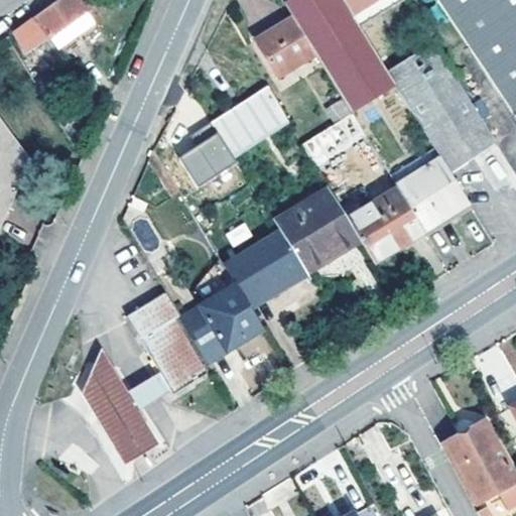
[(57,0),(47,8),(13,33),(26,52),(49,35),(49,36),(88,8),(81,0),(57,0)]
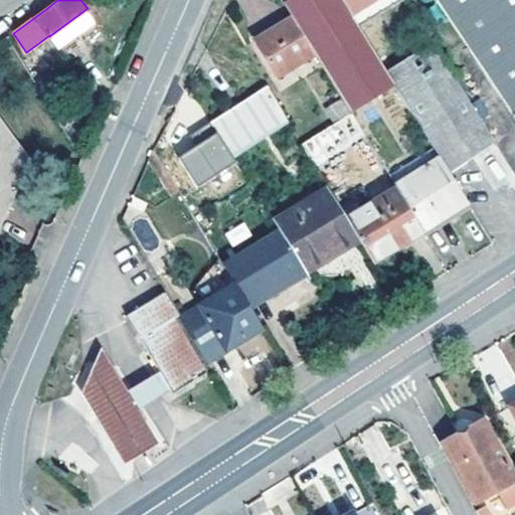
[(291,17),(315,55),(342,99),(351,113),(395,87),(386,71),(377,58),(359,27),(341,0),(291,0),(283,5),(291,17)]
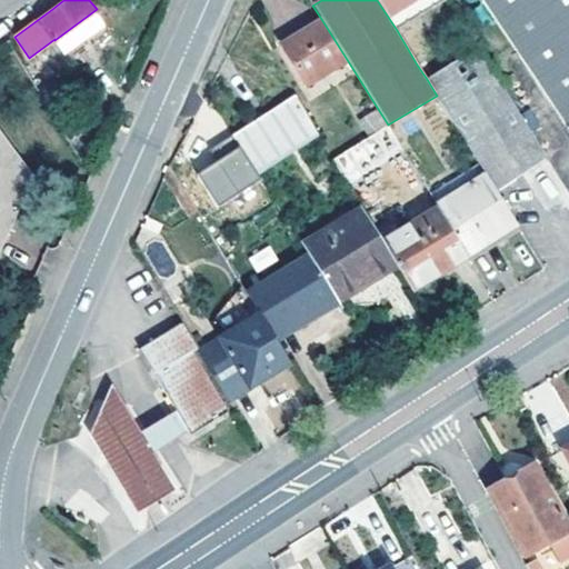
[(377,0),(397,30),(418,18),(408,3),(413,0),(377,0)]
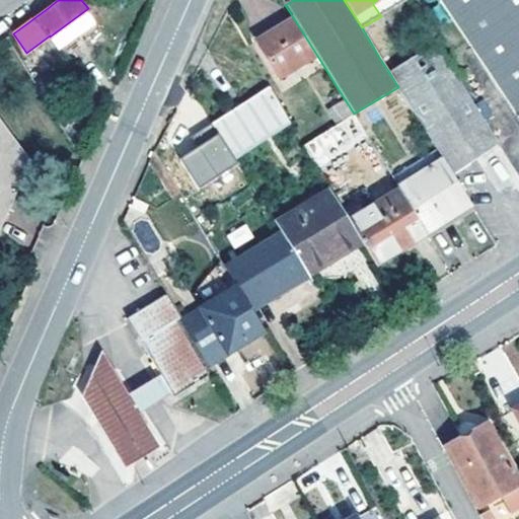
[(377,0),(372,3),(381,16),(406,0),(377,0)]
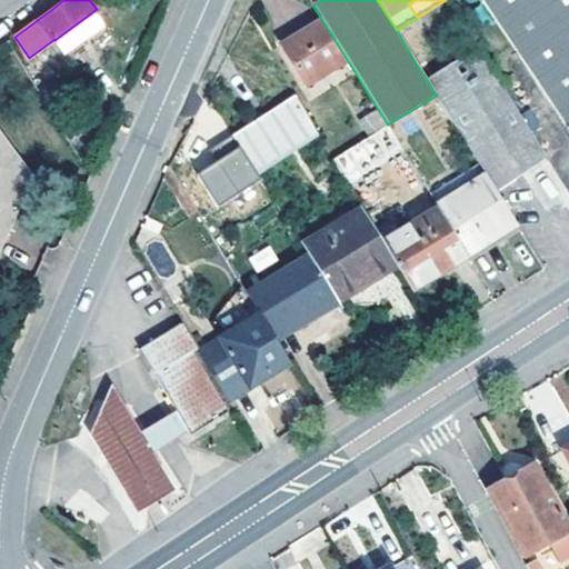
[(568,0),(481,0),(568,129),(568,0)]
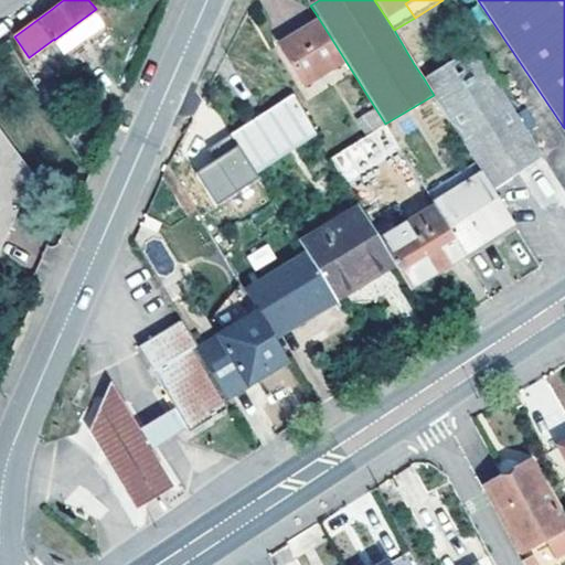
[(96,9),(54,40),(63,51),(105,21),(96,9)]
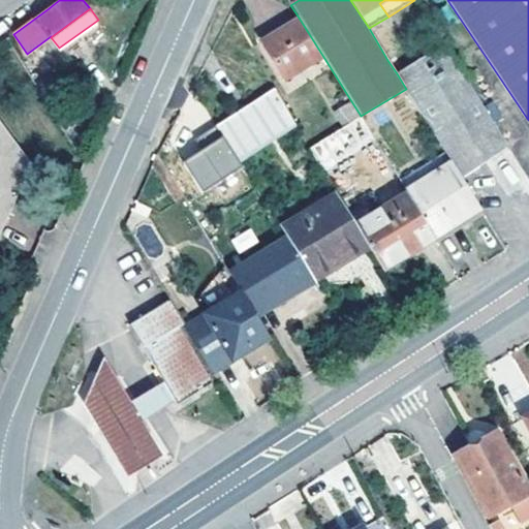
[(323,57),(299,18),(262,41),(286,80),(323,57)]
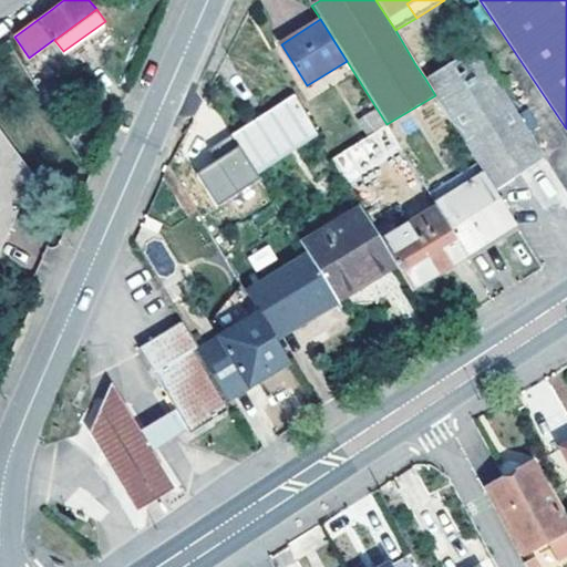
[(425,79),(435,95),(478,163),(485,174),(495,189),(546,158),(476,48),(435,73),(425,79)]
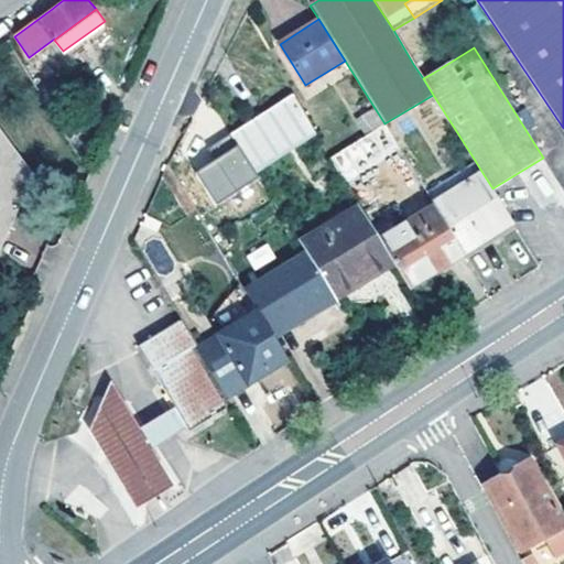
[(424,57),(413,64),(423,78),(433,73),(424,57)]
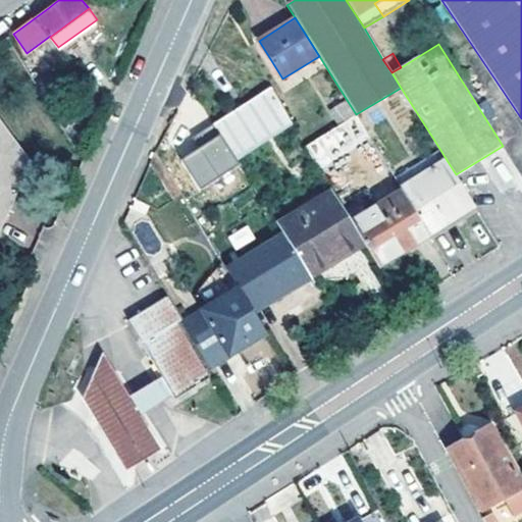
[(271,85),(217,119),(240,155),(293,121),(271,85)]
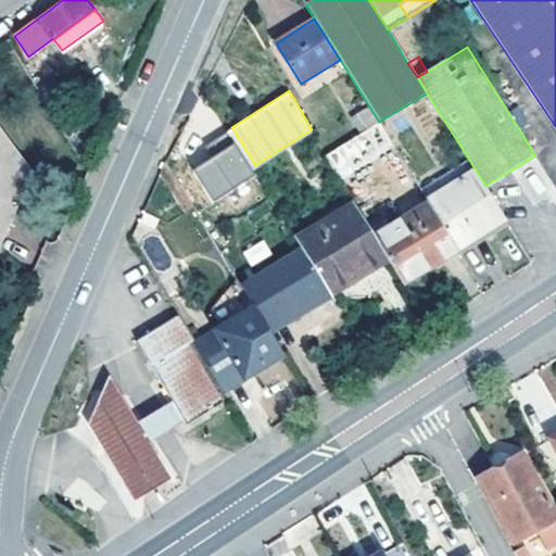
[(379,122),(369,106),(352,116),(362,133),(377,124),(379,122)]
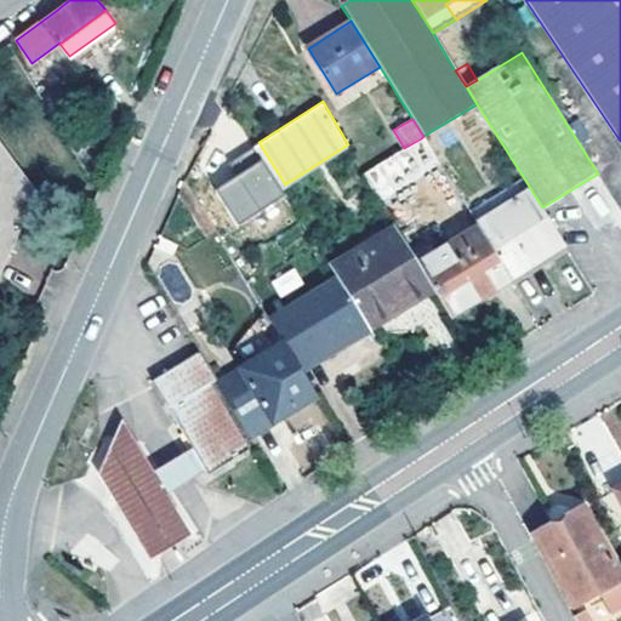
[(0,280),(39,193),(0,138),(0,280)]
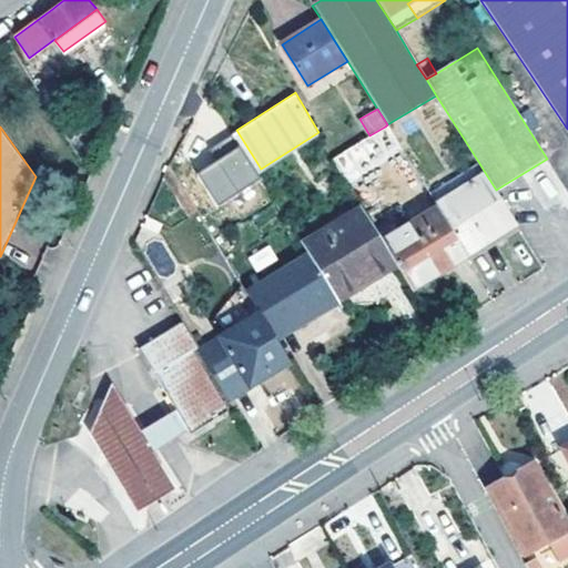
[(398,146),(385,127),(369,135),(333,158),(353,192),(365,184),(357,172),(398,146)]
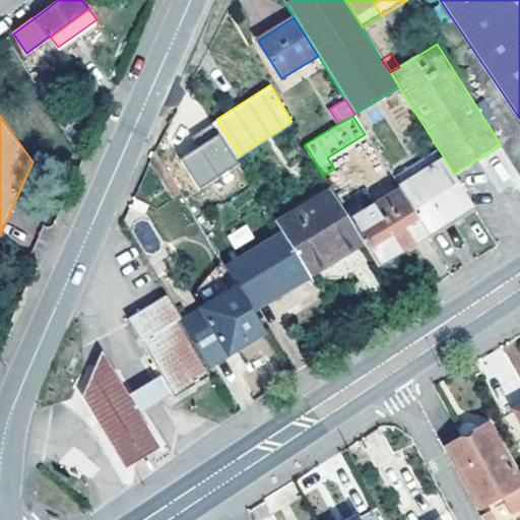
[(394,177),(400,187),(445,159),(439,149),(394,177)]
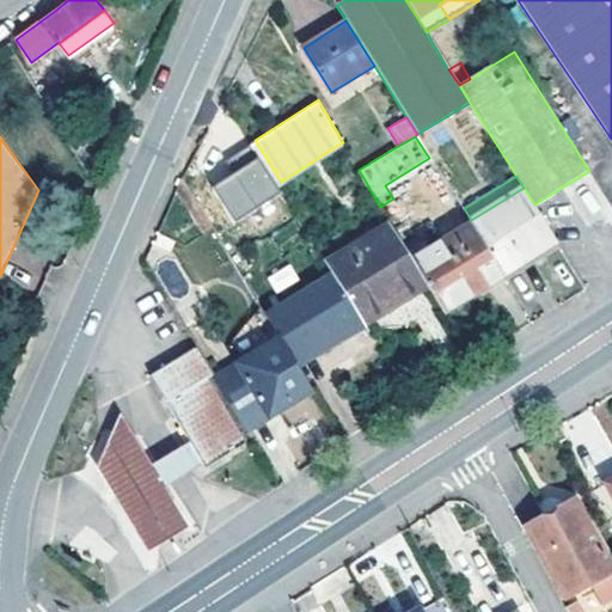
[(475,225),(505,273),(558,242),(534,204),(524,188),(471,220),(475,225)]
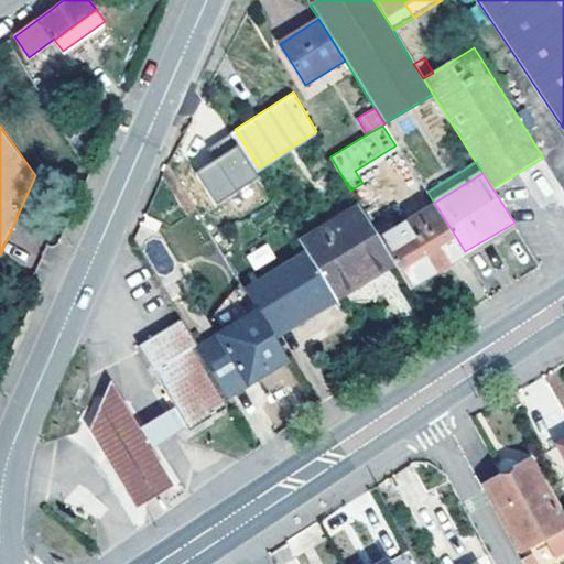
[(311,253),(336,295),(393,260),(381,241),(376,231),(361,207),(304,242),(311,253)]
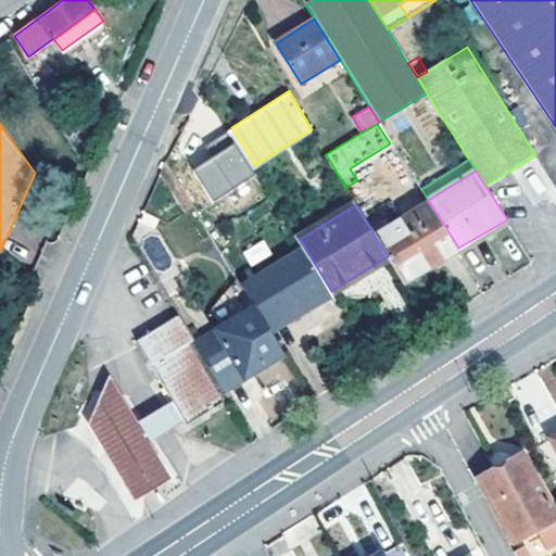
[(388,256),(404,282),(458,248),(431,204),(392,227),(376,238),(388,256)]
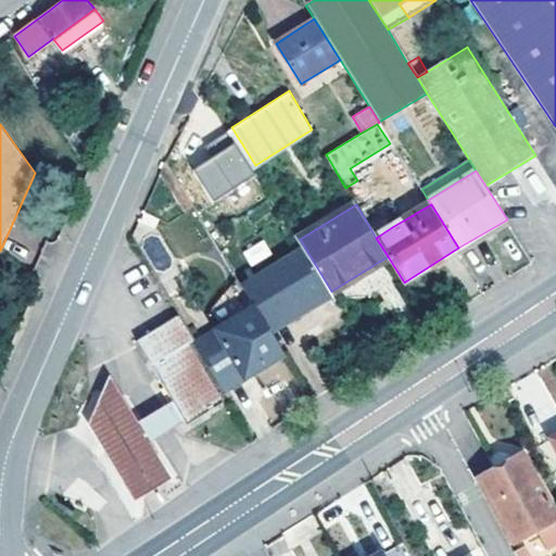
[(370,228),(376,238),(392,227),(387,218),(370,228)]
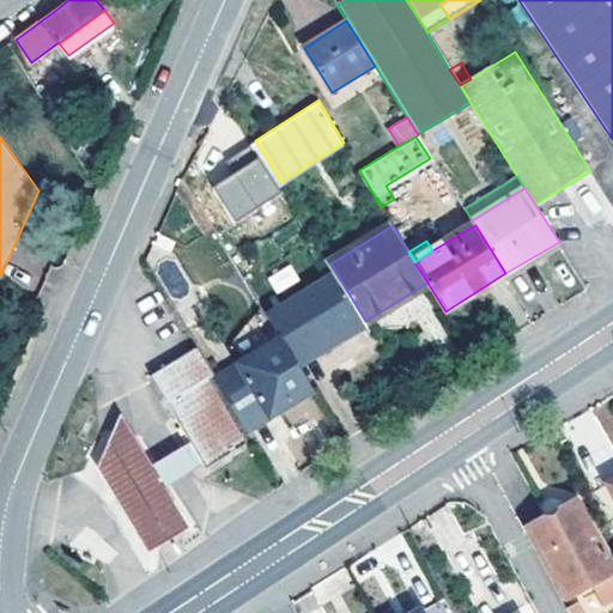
[(277,293),(299,280),(291,265),(267,277),(277,293)]
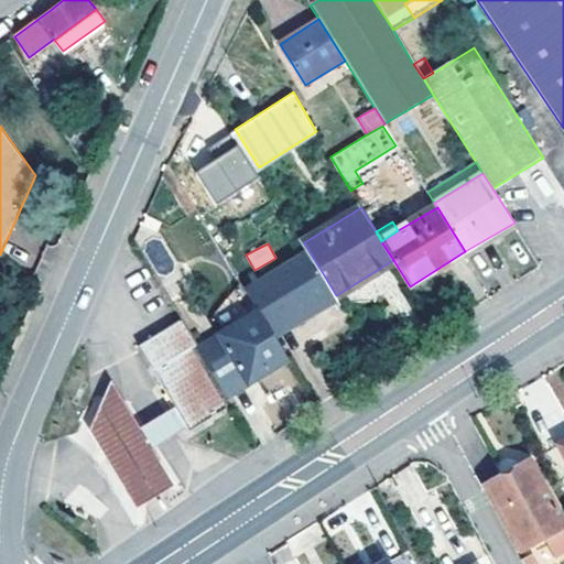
[(259,314),(272,337),(338,297),(336,295),(311,253),(246,293),(259,314)]
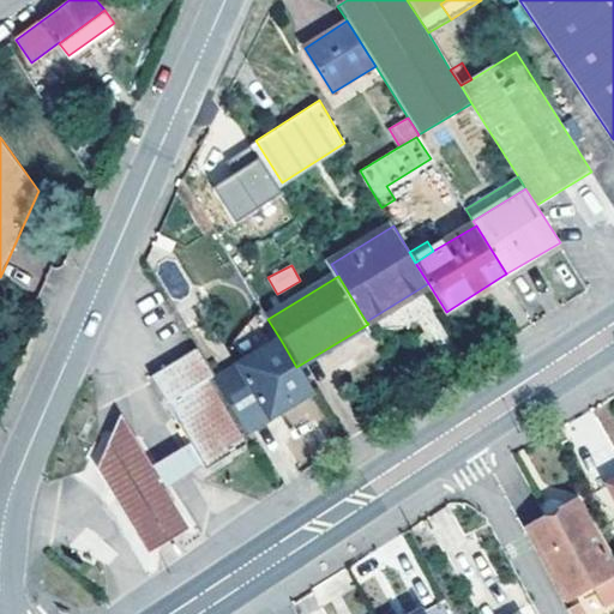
[(216,379),(247,433),(313,393),(296,367),(282,342),(216,379)]
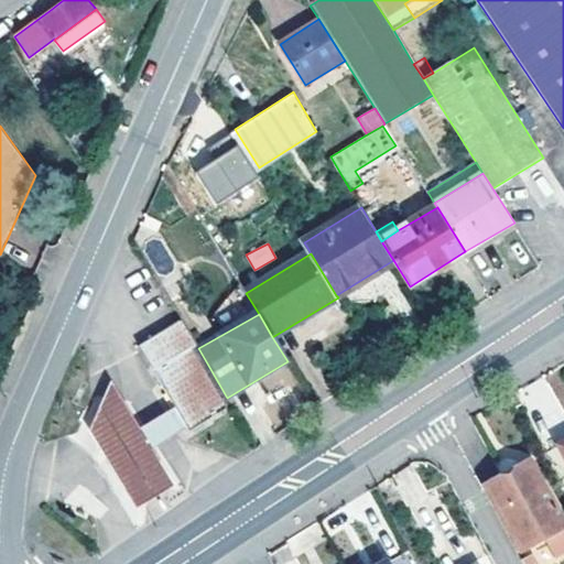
[(173,405),(184,425),(191,436),(209,424),(207,421),(226,409),(190,348),(196,345),(181,318),(139,344),(154,369),(151,370),(173,405)]
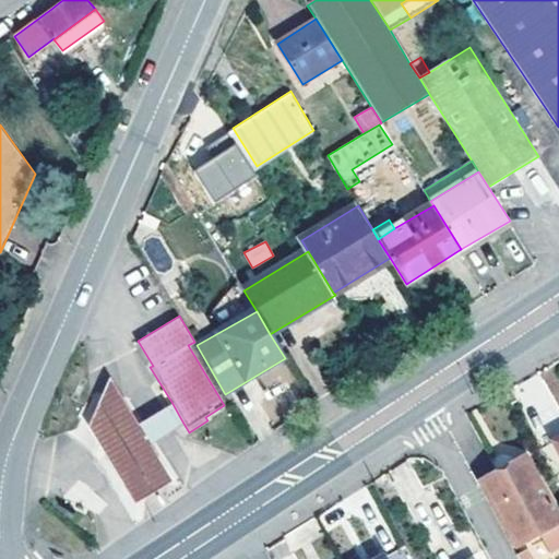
[(151,440),(182,421),(171,402),(140,421),(113,378),(90,421),(134,496),(171,474),(151,440)]
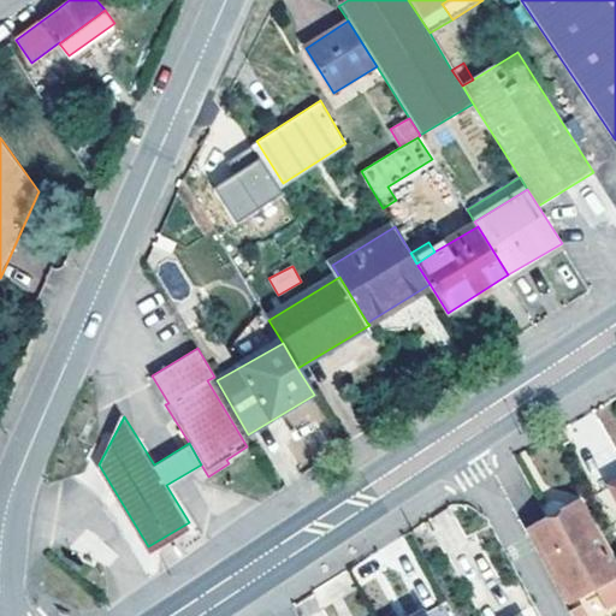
[(572,603),(598,588),(606,603),(615,597),(615,575),(578,505),(531,531),(572,603)]
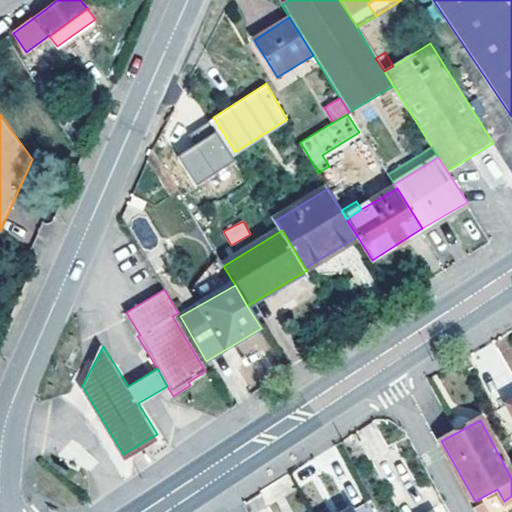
[(374,511),(371,501),(357,505),(359,511),(374,511)]
